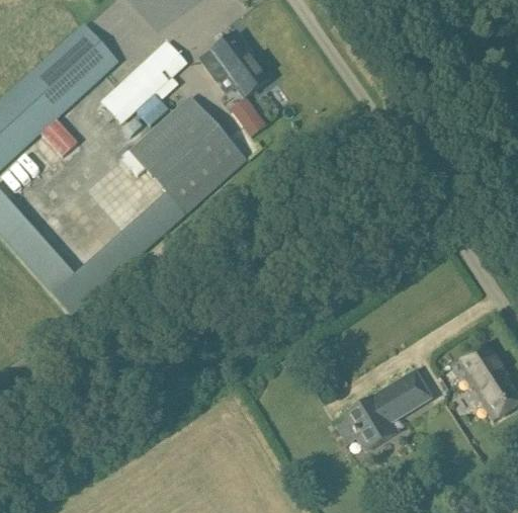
[(119,61),(84,22),(0,99),(0,169),(118,62),(119,61)]
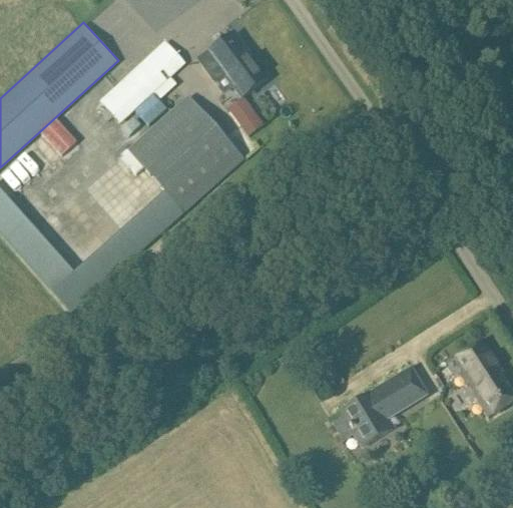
[(269,77),(235,33),(210,52),(198,60),(214,81),(216,79),(225,92),(234,85),(243,96),(269,77)]
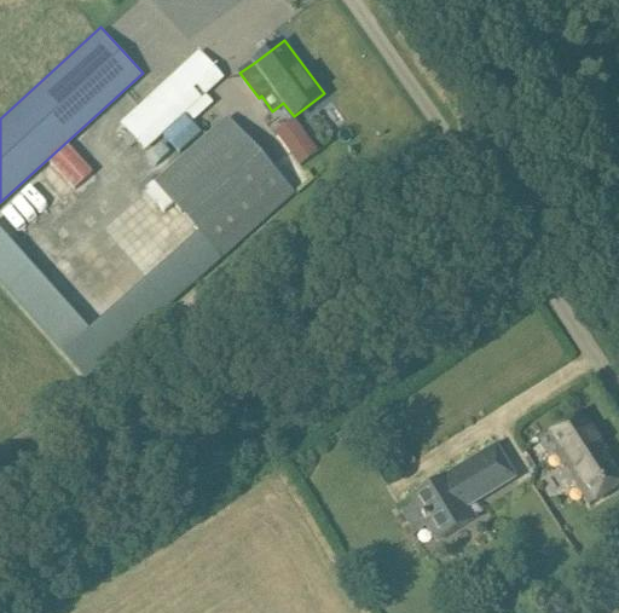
[(224,74),(200,47),(121,120),(145,148),(209,87),(224,74)]
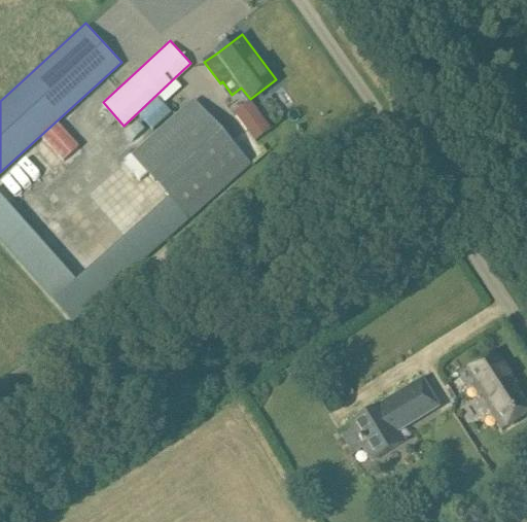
[(251,161),(194,97),(131,151),(189,217),(251,161)]
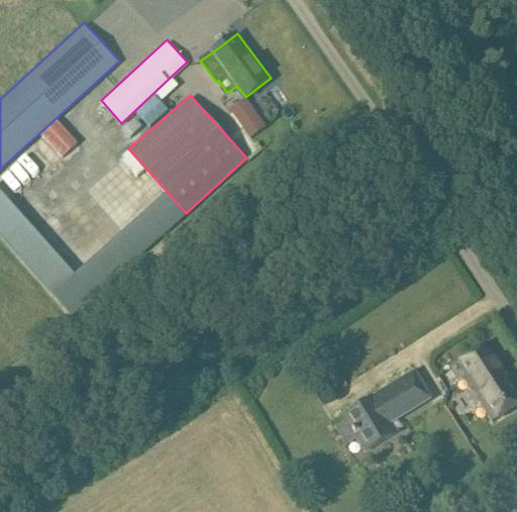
[(267,123),(256,110),(239,122),(249,136),(267,123)]
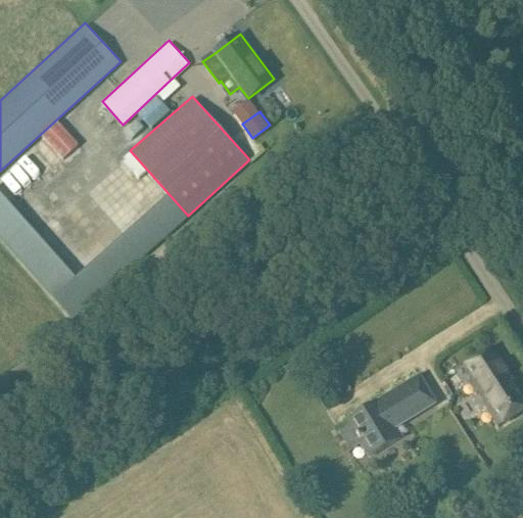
[(53,236),(72,255),(82,245),(63,227),(53,236)]
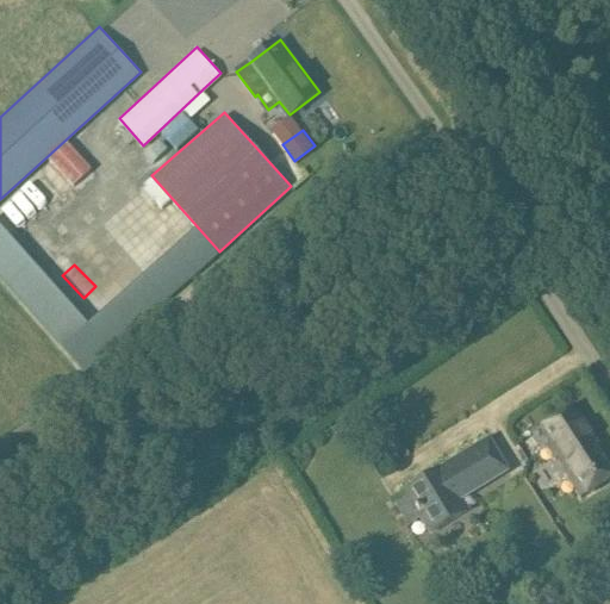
[(591,431),(574,403),(537,427),(582,496),(609,475),(609,452),(596,430),(591,431)]
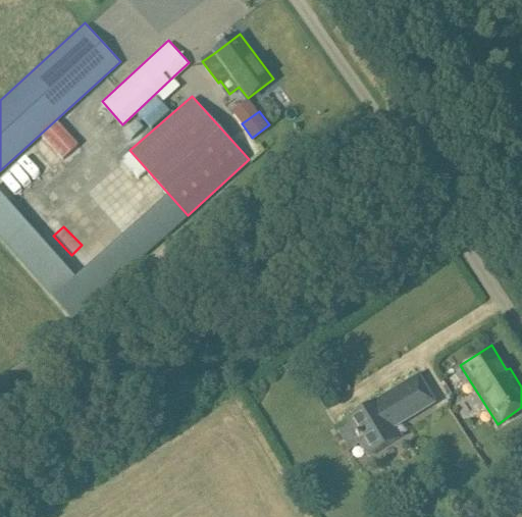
[(433,400),(420,376),(349,419),(369,453),(399,434),(394,425),(433,400)]
